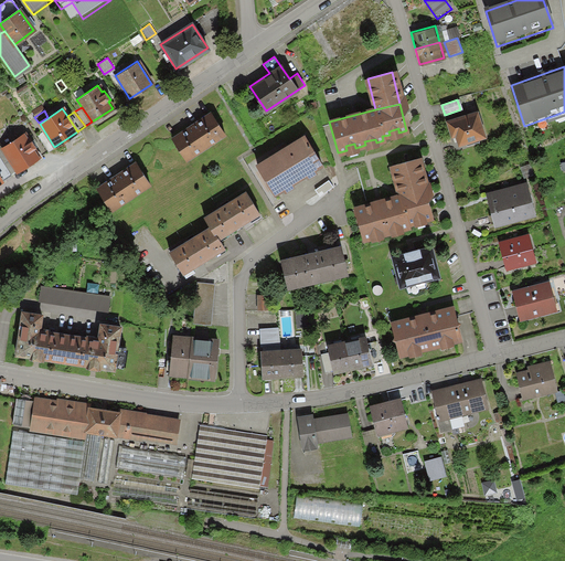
[(225,134),(211,113),(171,138),(185,159),(225,134)]
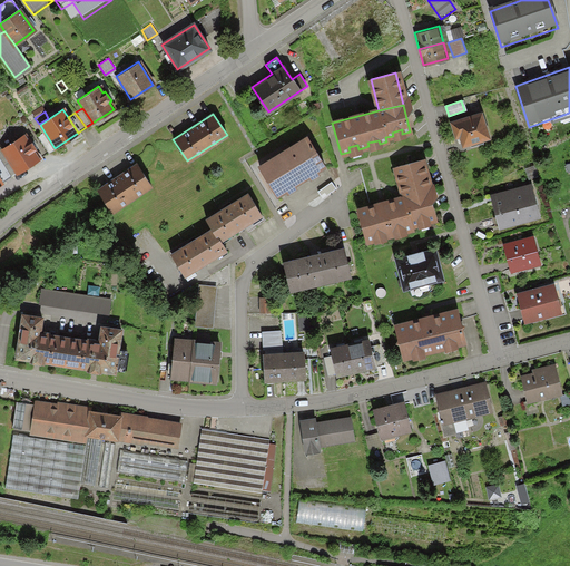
[(488,138),(480,114),(450,123),(454,137),(460,136),(462,146),(488,138)]
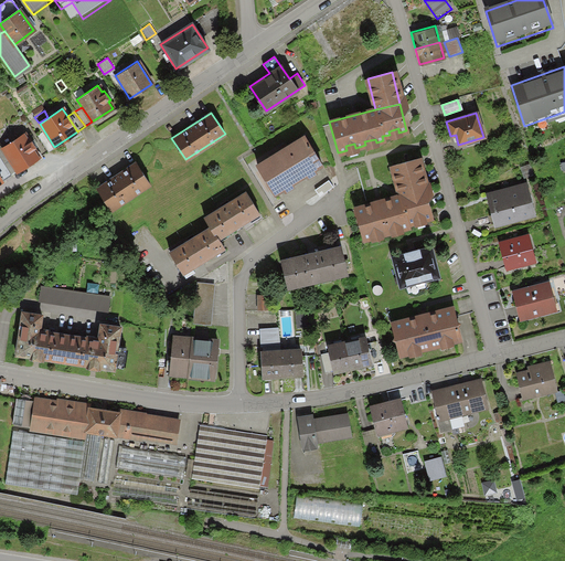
[(43,129),(36,134),(48,151),(54,147),(43,129)]
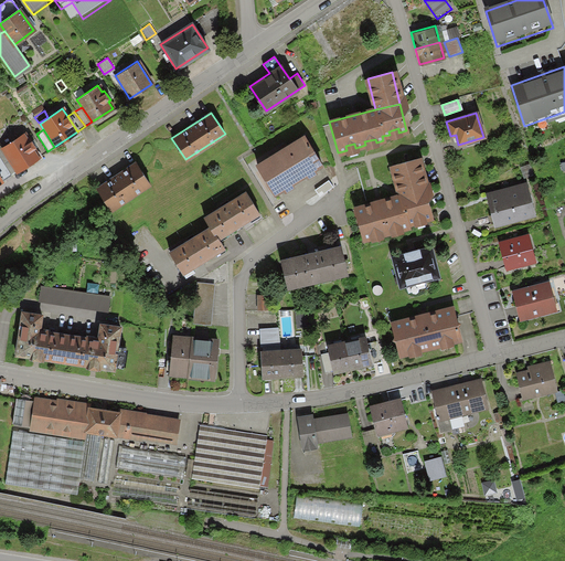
[(17,171),(40,156),(29,139),(24,134),(1,149),(4,154),(14,169),(17,171)]
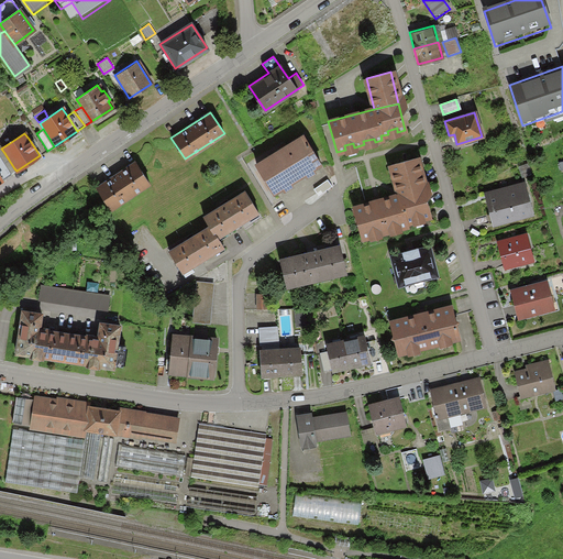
[(40,155),(47,151),(36,133),(29,139),(40,155)]
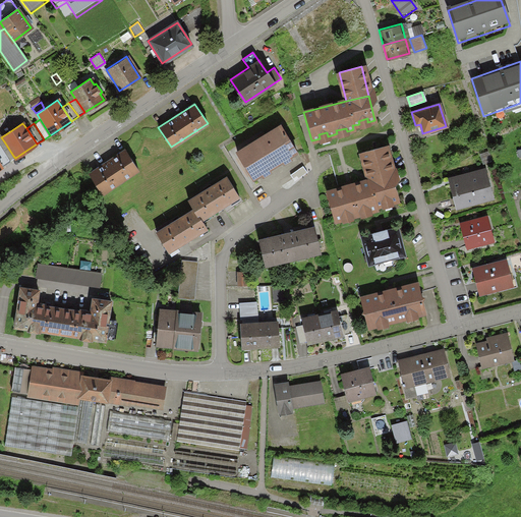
[(295,152),(280,126),(236,153),(251,178),(295,152)]
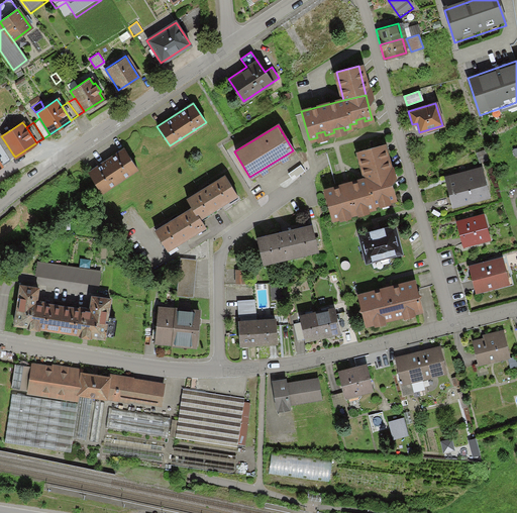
[(4,140),(0,142),(0,146),(7,159),(13,155),(4,140)]
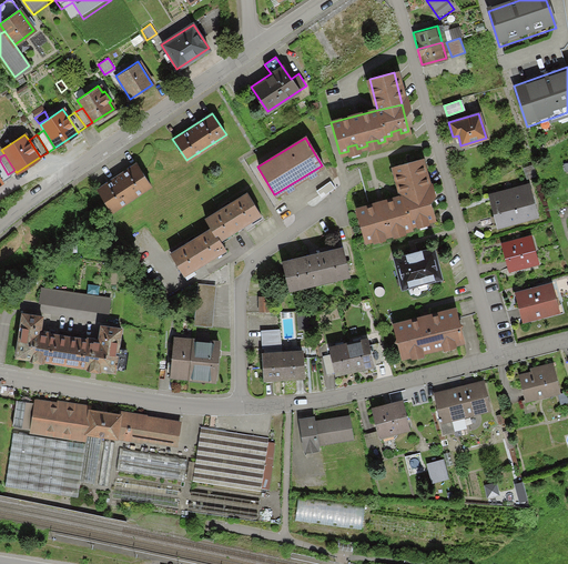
[(402,198),(426,191),(418,160),(394,167),(402,198)]
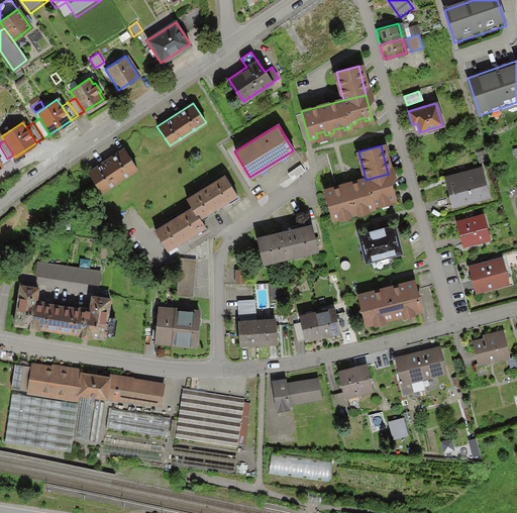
[(137,168),(124,148),(88,174),(101,192),(137,168)]
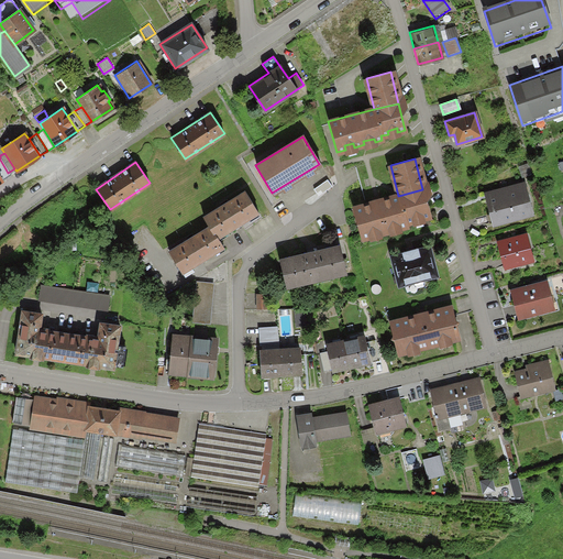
[(523,184),(484,194),(492,223),(531,214),(523,184)]
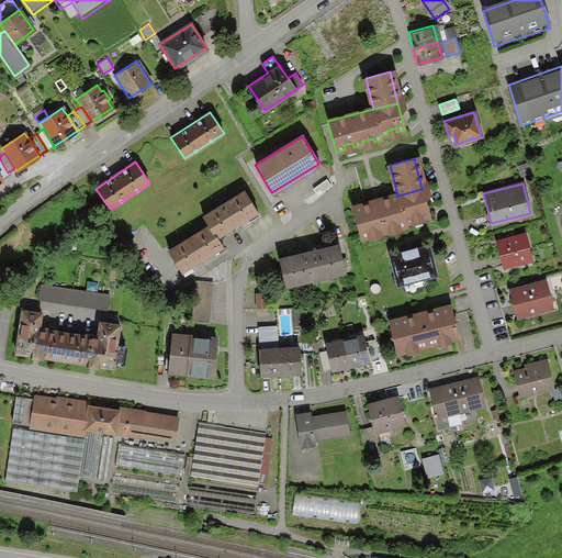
[(397,196),(352,207),(360,237),(370,235),(369,232),(377,230),(378,233),(389,231),(388,227),(397,224),(398,227),(406,225),(405,222),(413,220),(412,216),(420,214),(422,218),(429,215),(422,189),(397,196)]
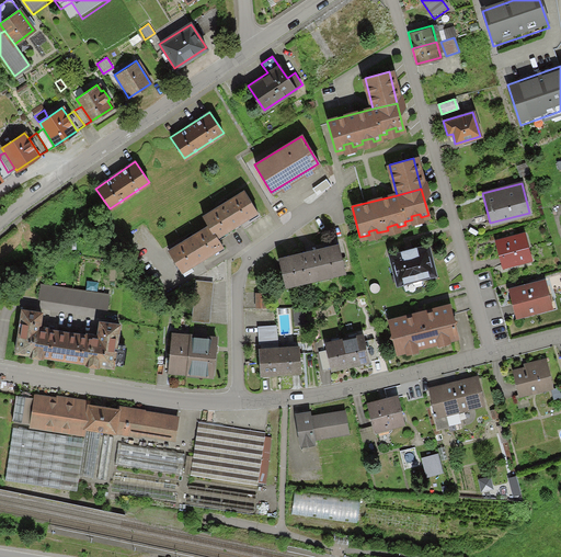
[(207,225),(215,237),(256,212),(242,191),(202,217),(207,225)]
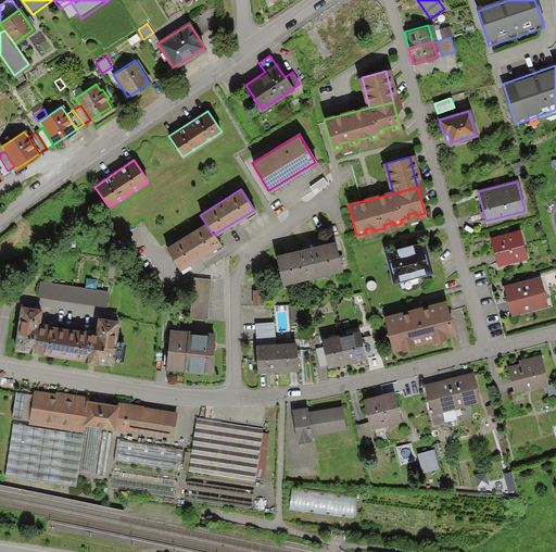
[(205,223),(166,249),(180,270),(219,245),(213,235),(205,223)]
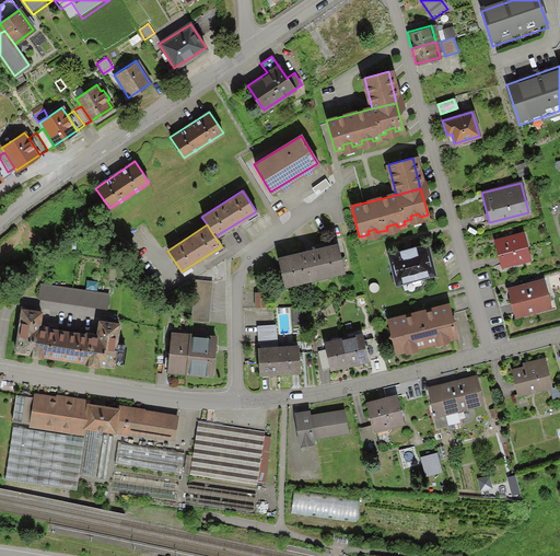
[(524,234),(494,242),(501,266),(531,258),(524,234)]
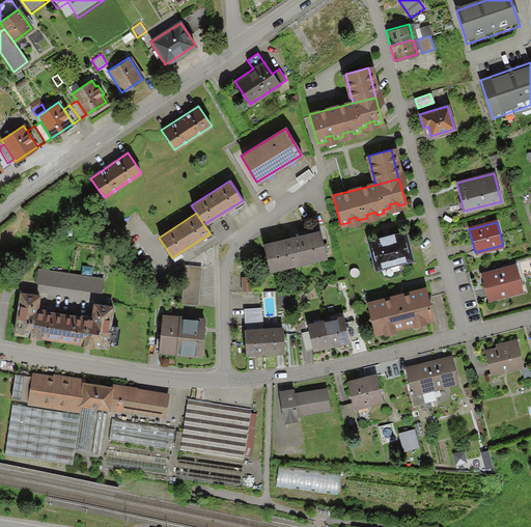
[(318,230),(263,244),(270,270),(325,255),(318,230)]
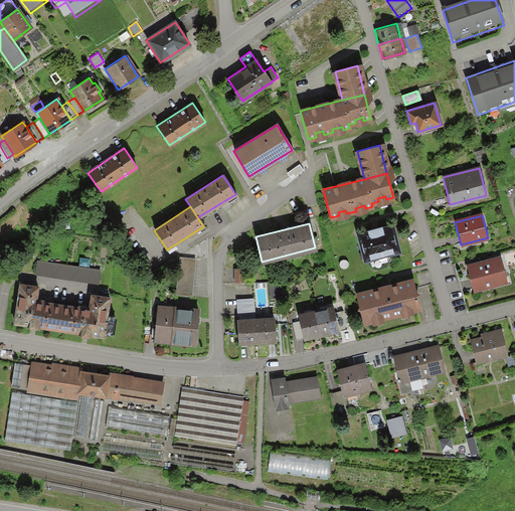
[(391,224),(357,233),(364,262),(398,252),(391,224)]
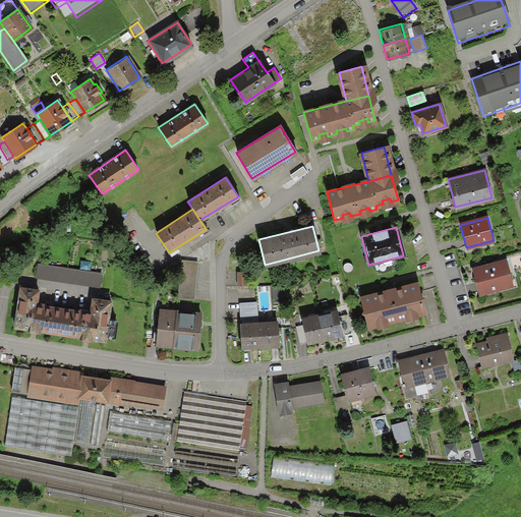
[(195,261),(179,260),(177,298),(193,300),(195,261)]
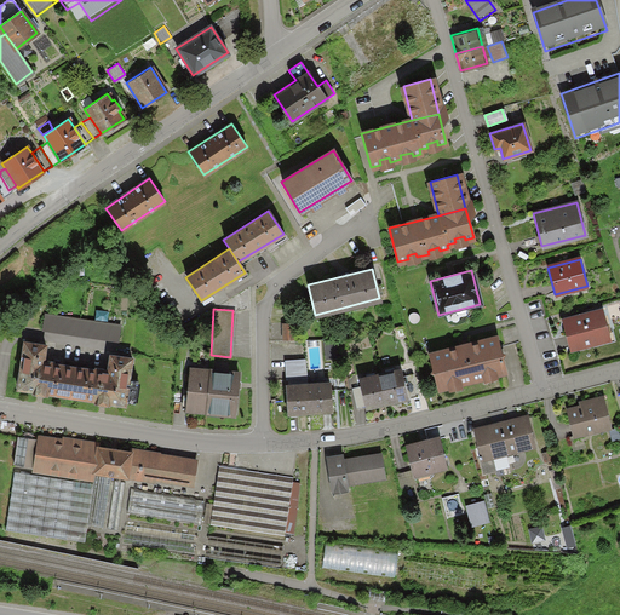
[(601,310),(566,320),(570,334),(567,335),(569,348),(608,337),(601,310)]
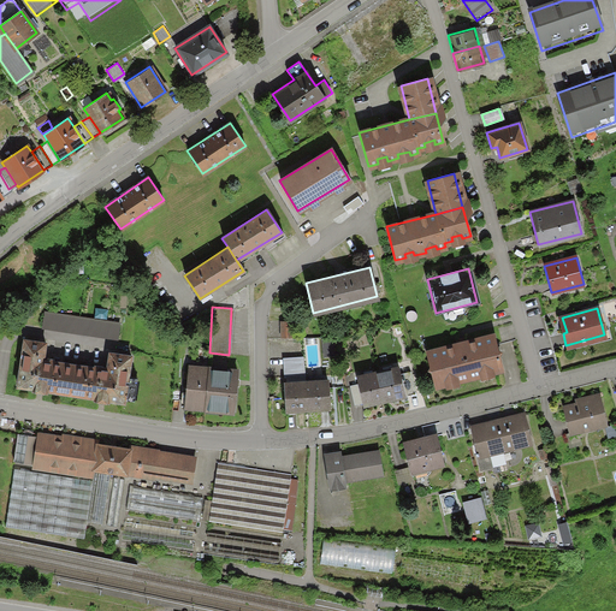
[(119,324),(42,313),(40,327),(118,338),(119,324)]
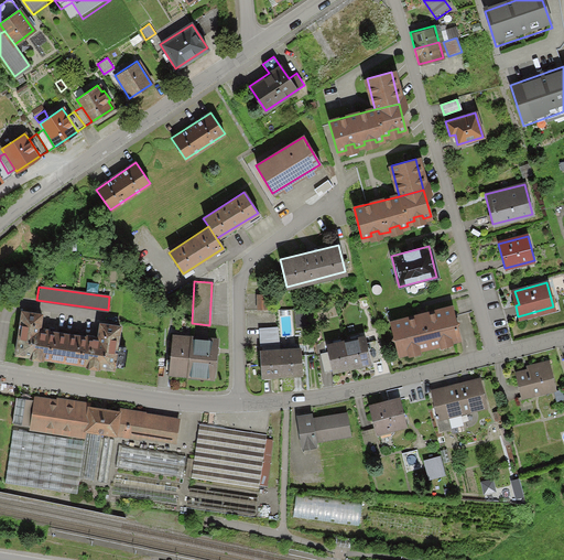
[(266,295),(256,295),(256,308),(267,308),(266,295)]
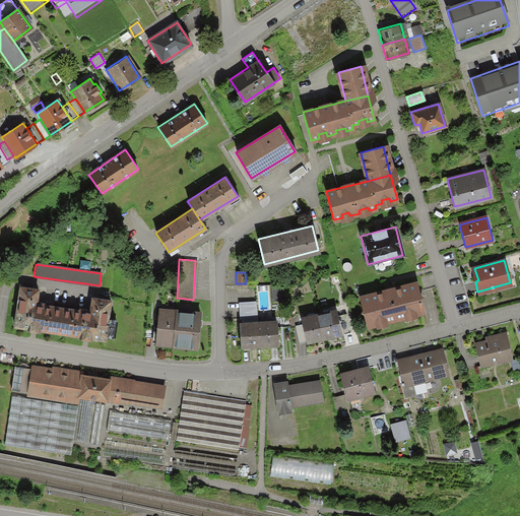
[(416,281),(359,297),(367,328),(376,325),(375,321),(385,318),(385,321),(405,316),(404,313),(413,311),(414,315),(425,312),(416,281)]
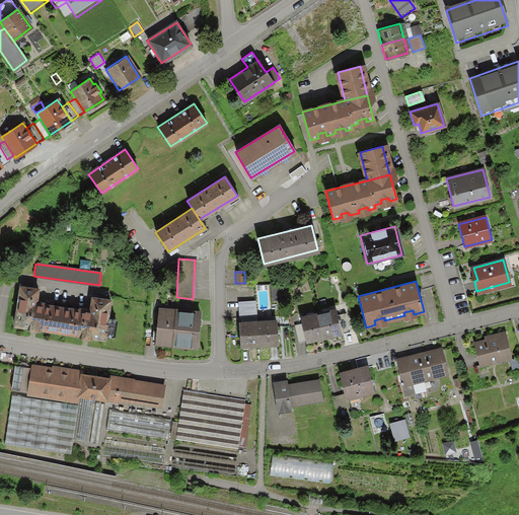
[(58,332),(61,307),(35,303),(38,289),(19,286),(14,325),(25,326),(25,329),(39,332),(39,329),(58,332)]
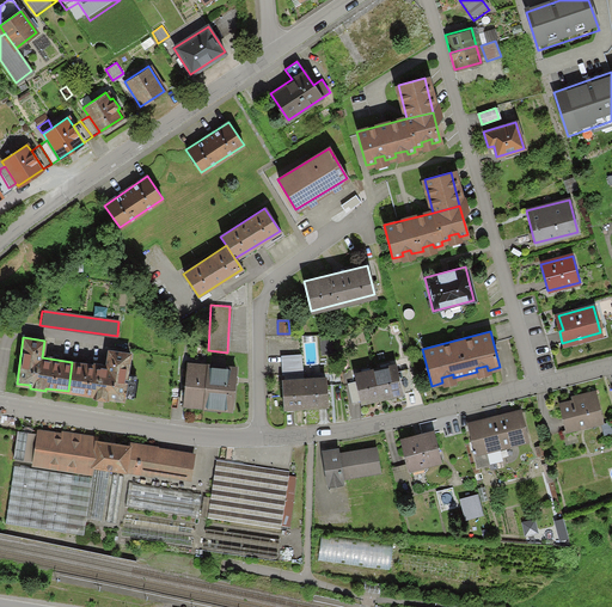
[(72,362),(68,391),(92,394),(92,398),(109,400),(109,397),(123,399),(130,353),(109,349),(106,367),(72,362)]
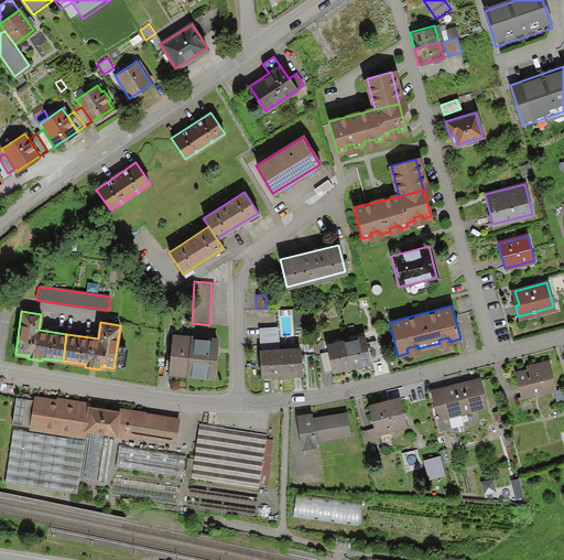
[(370,362),(366,343),(365,336),(345,341),(350,365),(362,363),(362,367),(370,365),(370,362)]
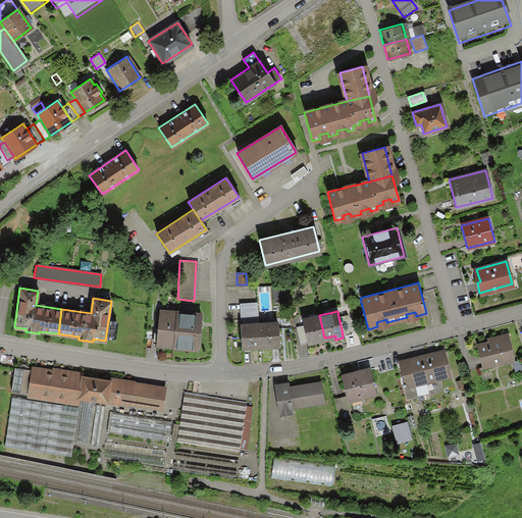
[(172,346),(175,313),(159,312),(156,345),(172,346)]
